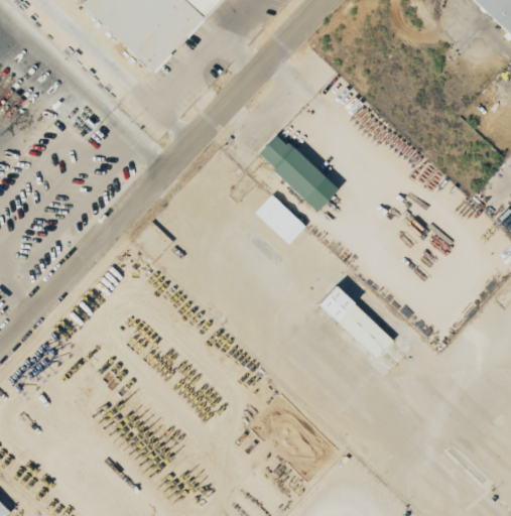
[(222,0),(87,0),(83,4),(156,72),(222,0)]
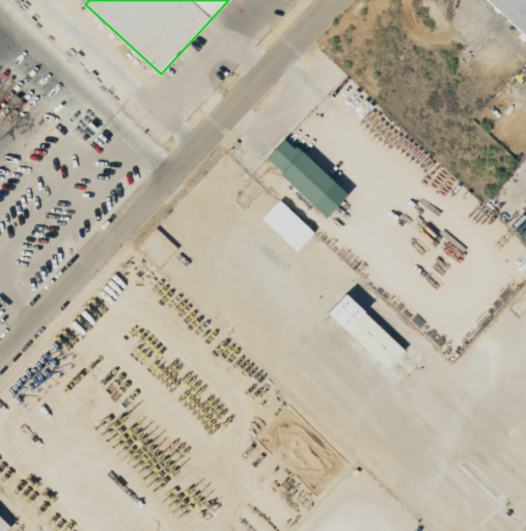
[(525,0),(489,0),(525,33),(525,0)]
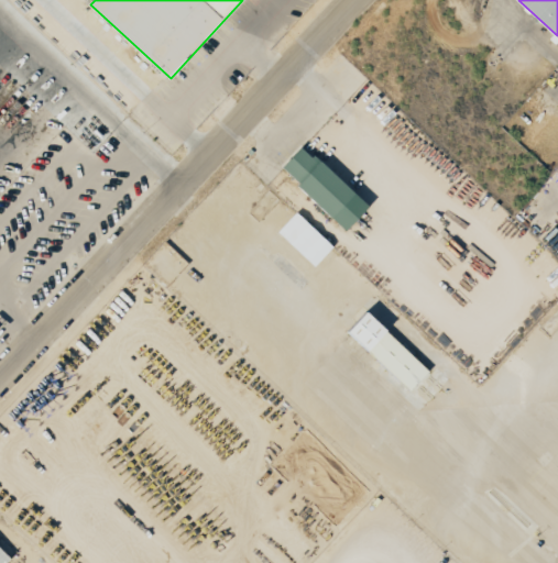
[(369,207),(304,145),(282,168),(347,230),(369,207)]
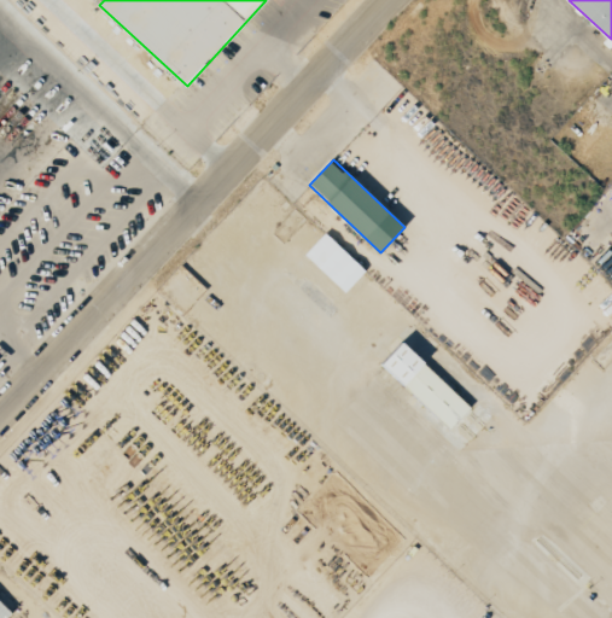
[(307,255),(348,292),(368,270),(327,233),(307,255)]
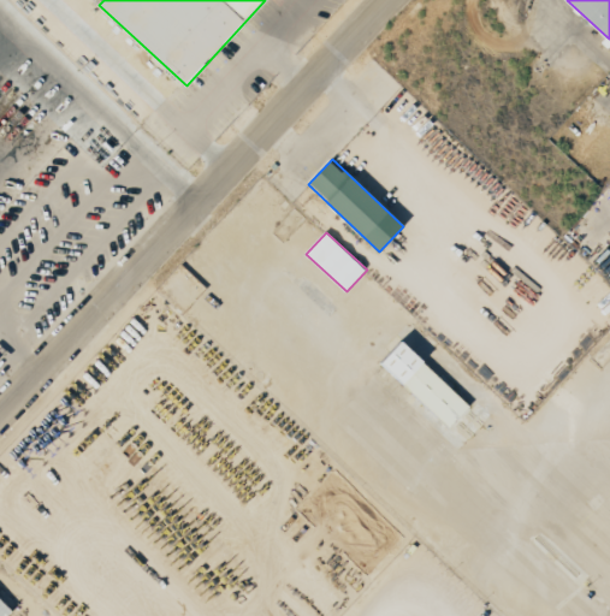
[(380,362),(451,428),(472,407),(401,341),(380,362)]
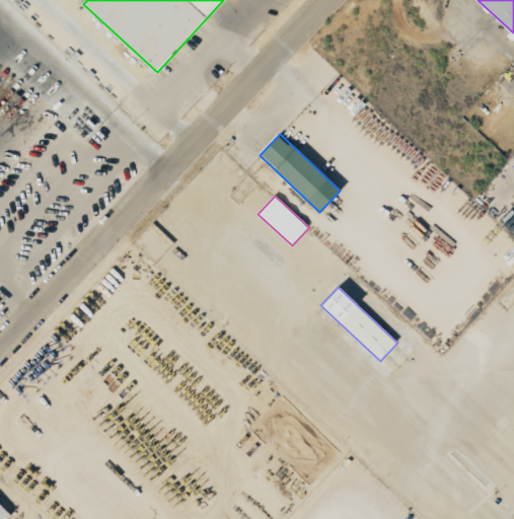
[(0,518),(7,518),(12,515),(0,503),(0,518)]
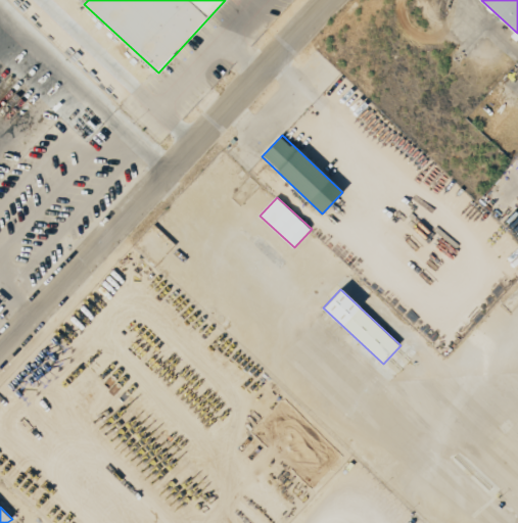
All buildings are outlined.
